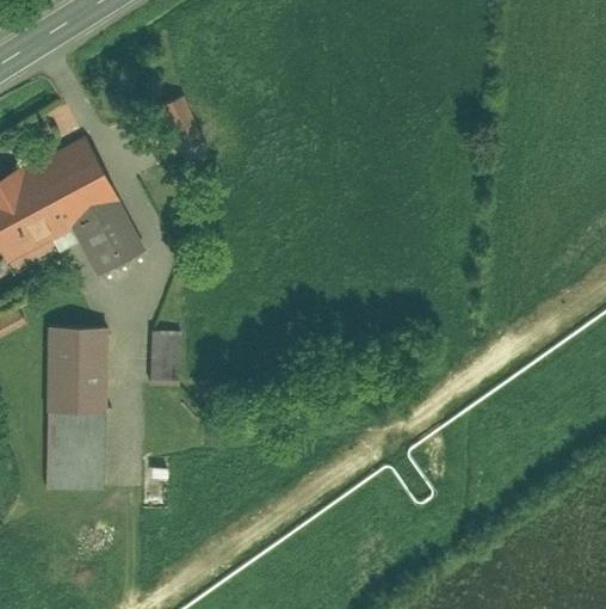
[(172,152),(199,140),(178,93),(150,105),(172,152)]
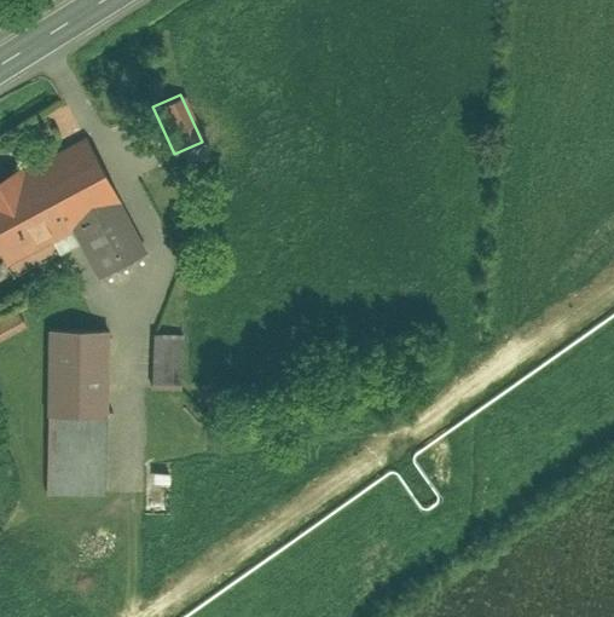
[(145,252),(84,139),(23,172),(21,168),(0,179),(0,255),(3,255),(7,265),(74,229),(100,276),(145,252)]
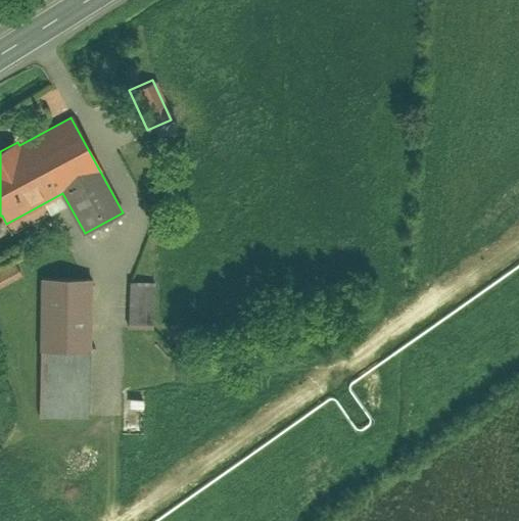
[(93,281),(42,280),(39,419),(90,420),(93,281)]
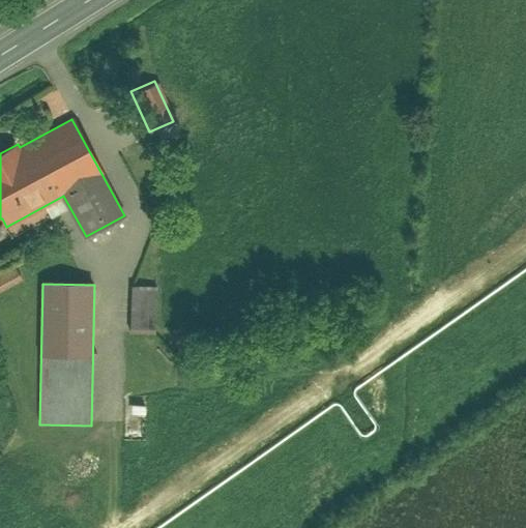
[(157,287),(132,287),(130,333),(156,333),(157,287)]
